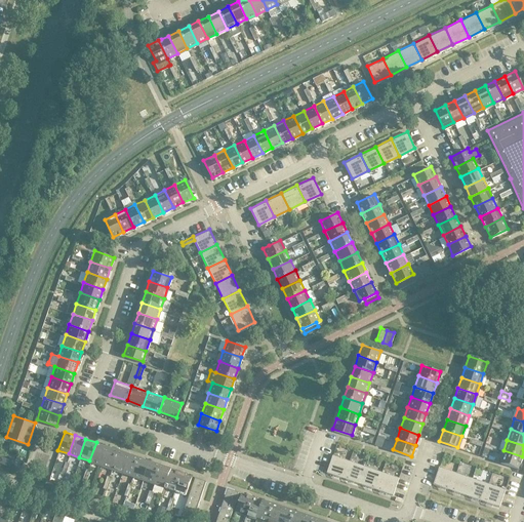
[(107,446),(96,442),(89,460),(101,465),(107,446)]
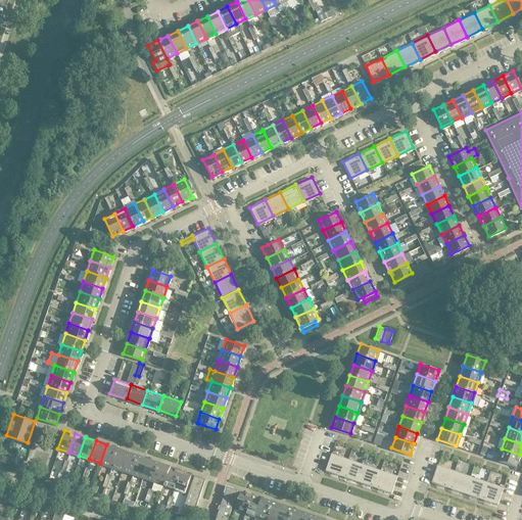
[(116,447),(106,444),(100,463),(110,466),(116,447)]
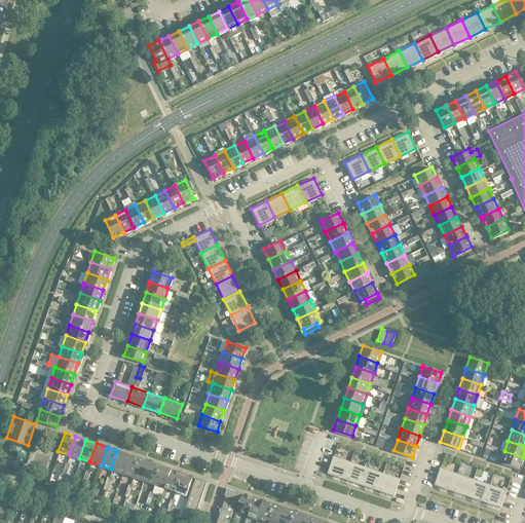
[(127,454),(117,450),(111,469),(121,473),(127,454)]
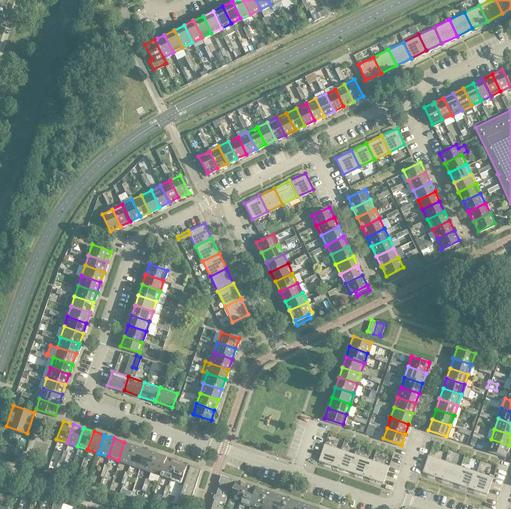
[(509,445),(491,439),(487,450),(505,456),(509,445)]
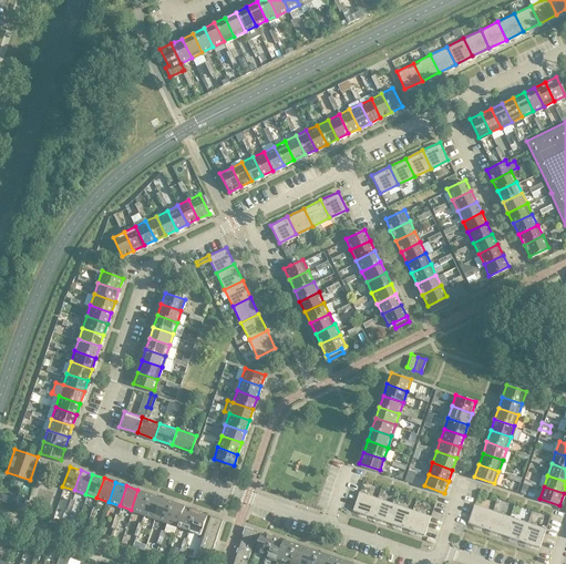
[(150,493),(137,490),(131,510),(142,513),(150,493)]
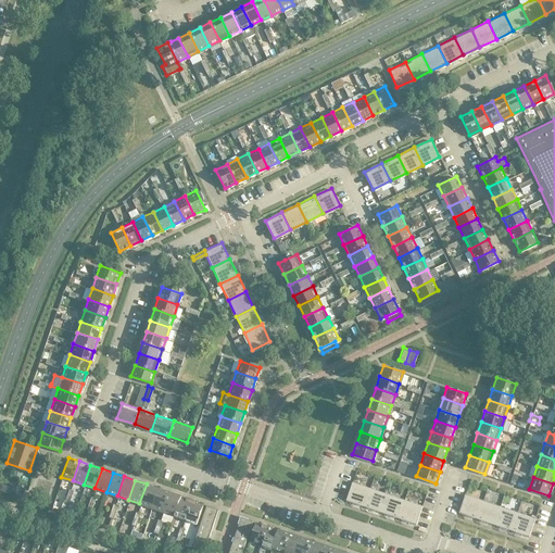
[(369,487),(351,480),(344,499),(363,505),(369,487)]
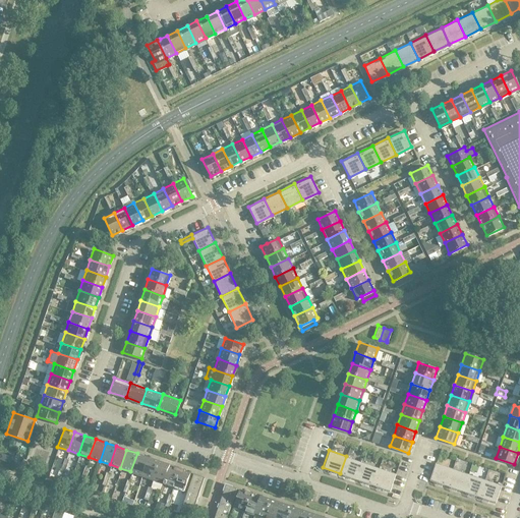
[(148,457),(137,453),(130,471),(141,475),(148,457)]
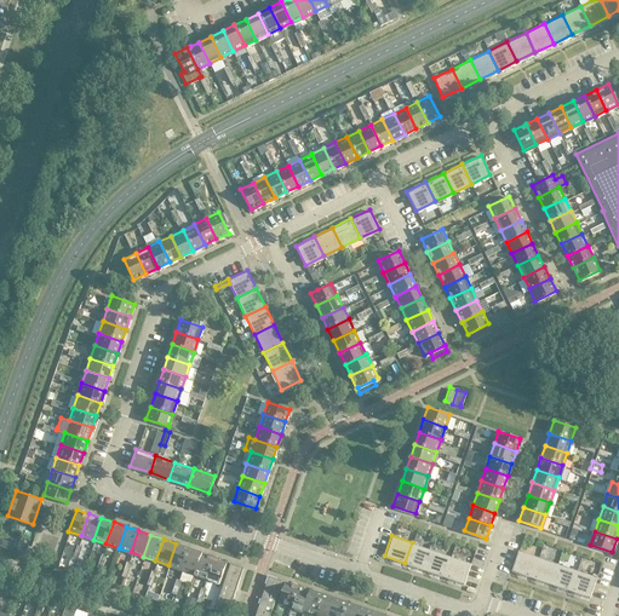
[(430,548),(412,542),(405,563),(424,569),(430,548)]
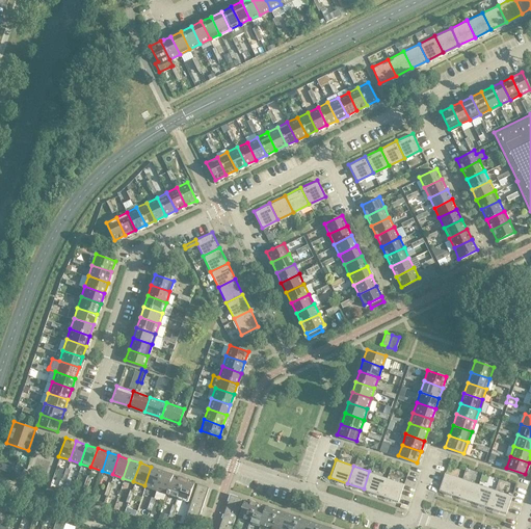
[(161,470),(151,467),(144,485),(155,488),(161,470)]
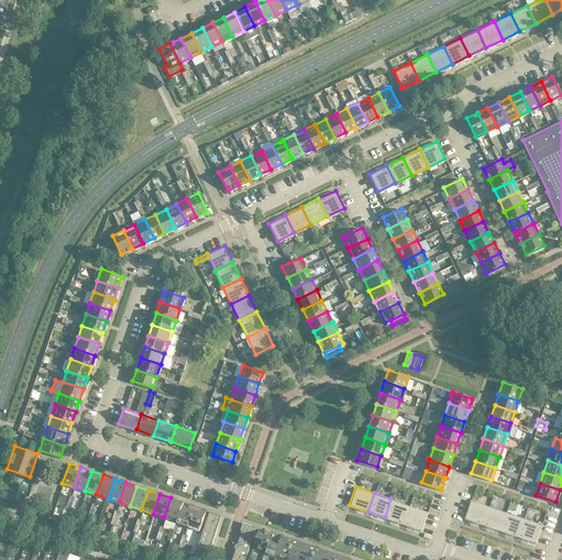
[(182,502),(171,497),(164,517),(175,522),(182,502)]
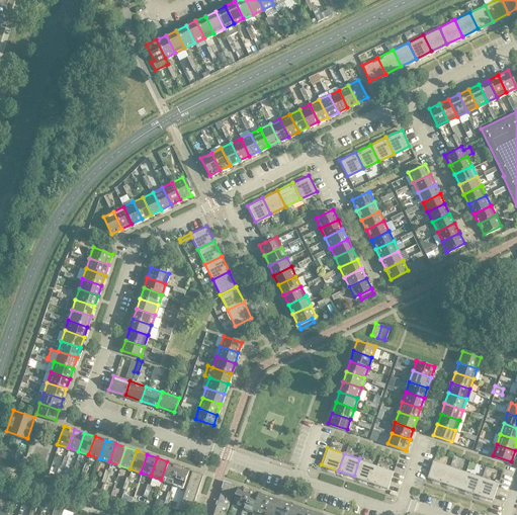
[(375,464),(359,458),(354,476),(370,482),(375,464)]
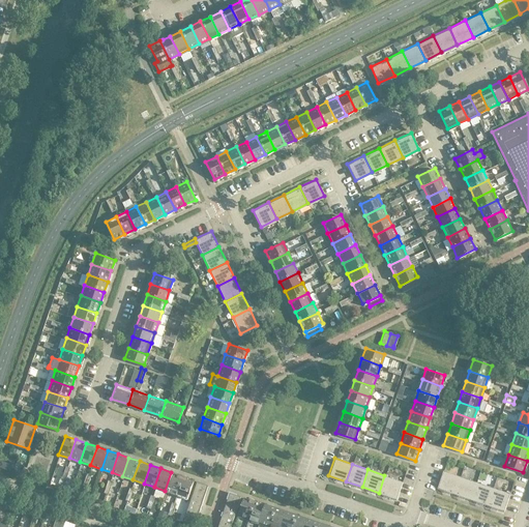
[(459,475),(442,469),(436,487),(453,493),(459,475)]
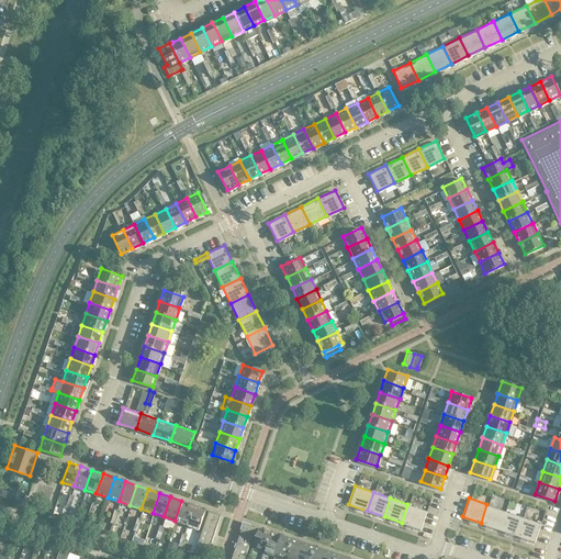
[(192,504),(181,501),(175,521),(186,524),(192,504)]
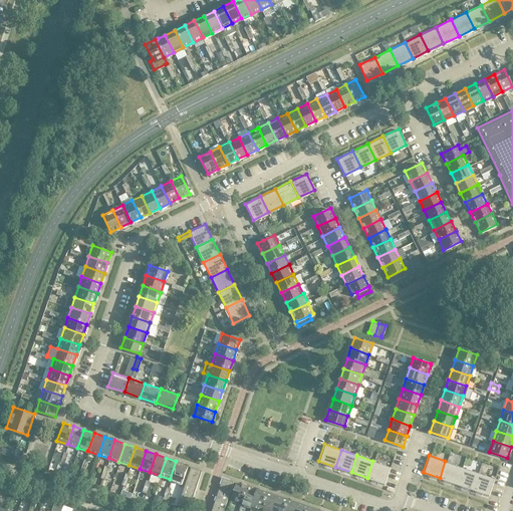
[(187,465),(176,461),(170,479),(181,483),(187,465)]
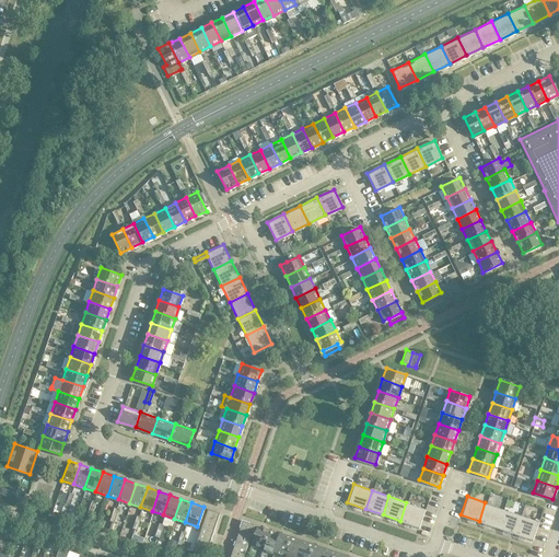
[(424,508),(406,502),(400,521),(418,526),(424,508)]
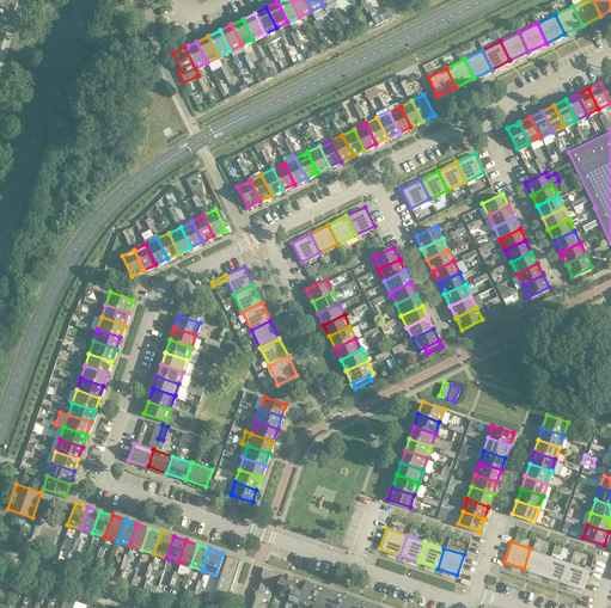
[(549,554),(530,548),(524,569),(543,575),(549,554)]
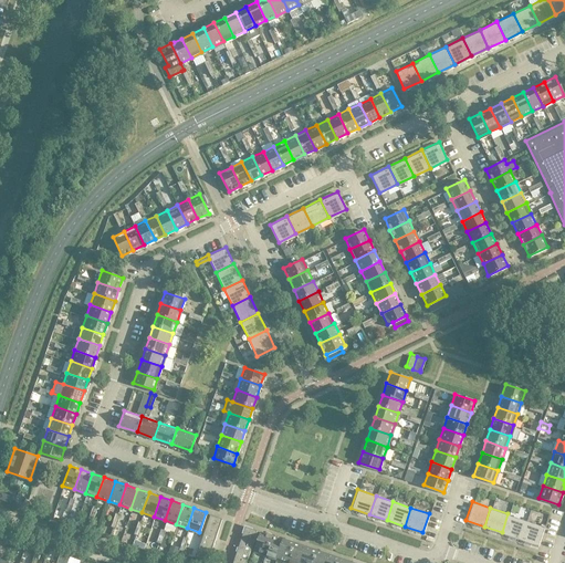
[(221,518),(209,513),(201,535),(213,540),(221,518)]
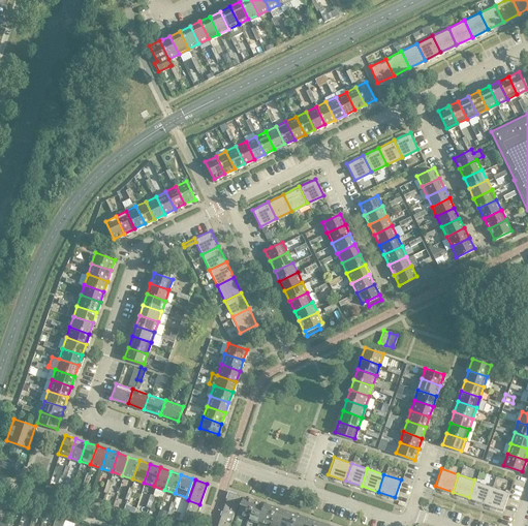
[(491,486),(474,480),(469,497),(485,503),(491,486)]
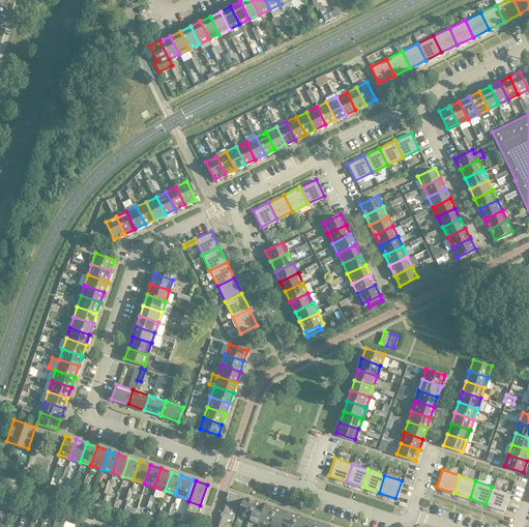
[(509,492),(492,487),(486,504),(503,509),(509,492)]
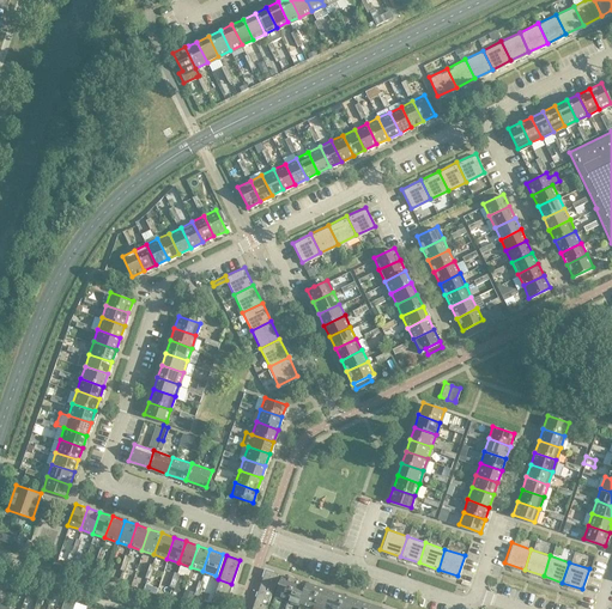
[(278,572),(265,568),(256,592),(270,597),(278,572)]
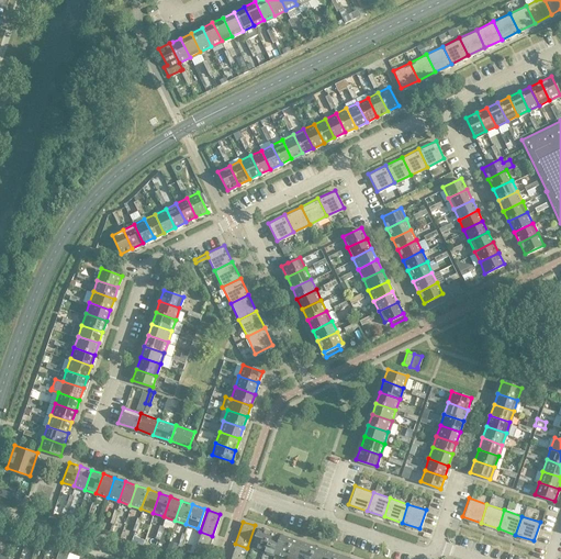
[(269,530),(257,526),(250,546),(262,550),(269,530)]
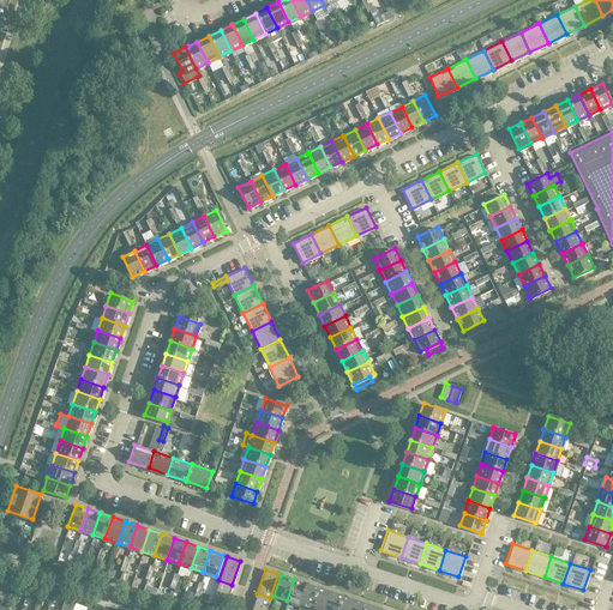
[(306,583),(294,579),(287,601),(299,605),(306,583)]
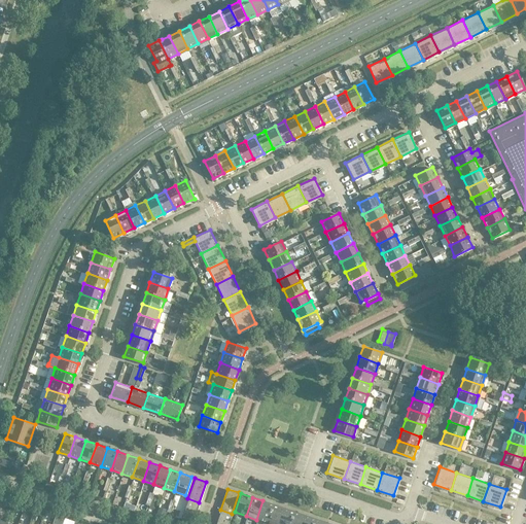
[(199,502),(187,498),(180,520),(191,523),(199,502)]
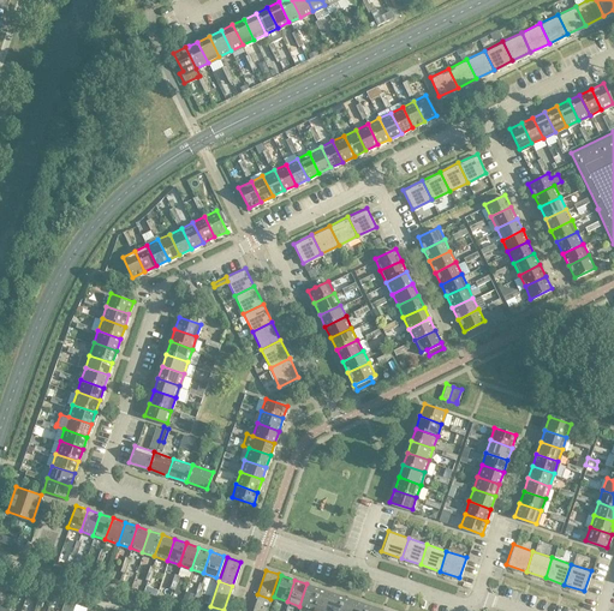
[(319,588),(307,583),(299,606),(311,610),(319,588)]
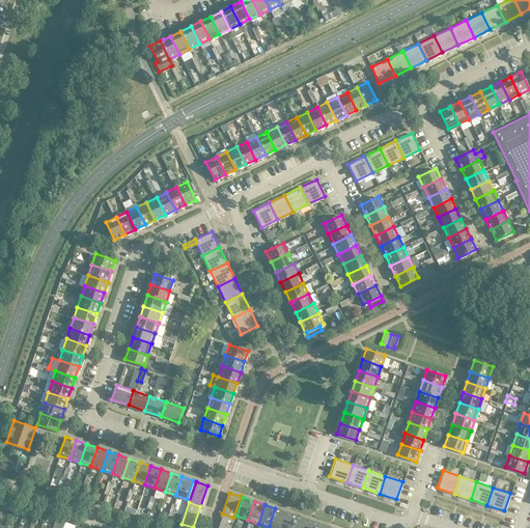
[(280,527),(286,511),(275,508),(269,527),(272,527),(280,527)]
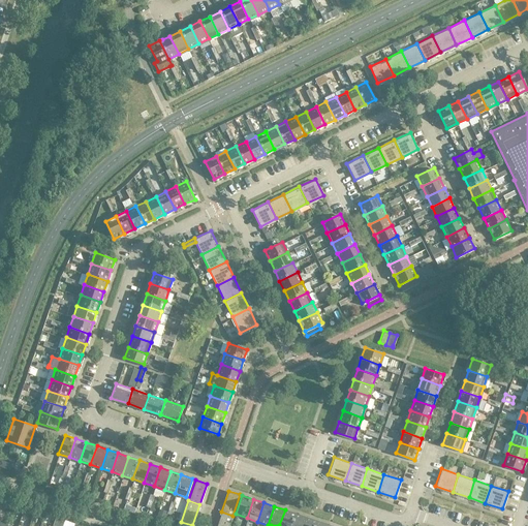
[(33,507),(31,514),(40,517),(42,511),(33,507)]
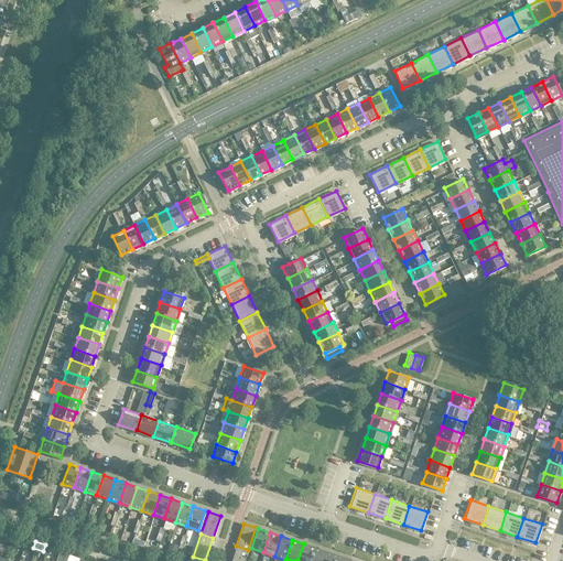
[(310,560),(315,548),(304,543),(298,560),(310,560)]
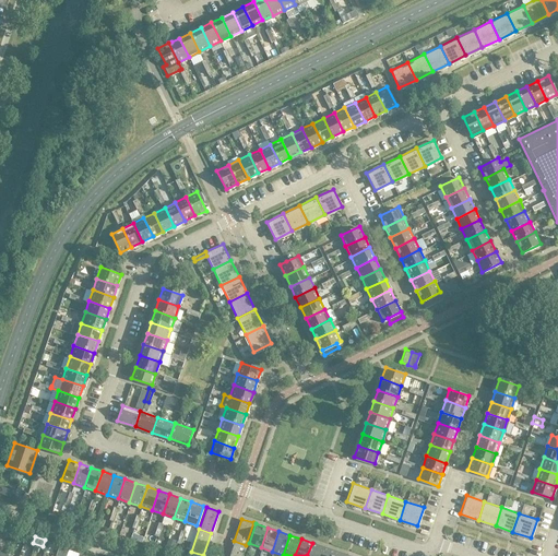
[(241,555),(246,545),(234,541),(228,555),(241,555)]
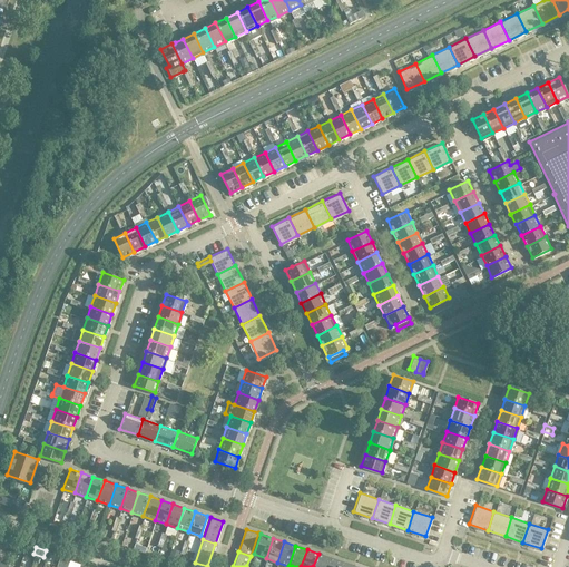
[(326,566),(330,557),(319,554),(313,566),(326,566)]
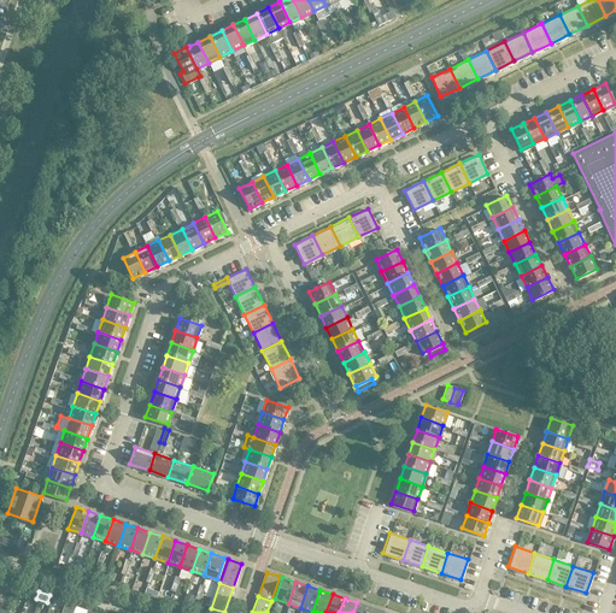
[(367,612),(369,607),(357,602),(353,612),(367,612)]
